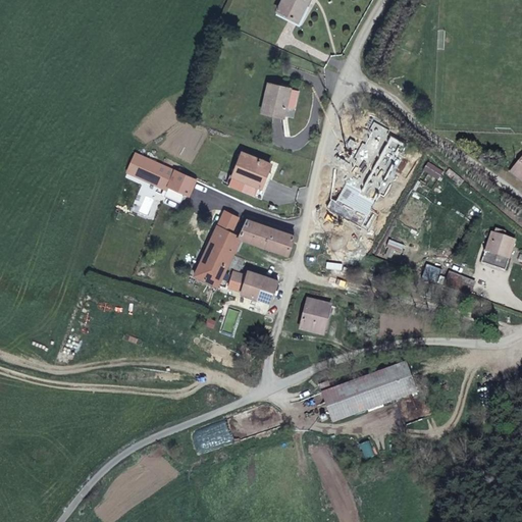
[(298,22),(308,0),(281,0),(276,12),(298,22)]
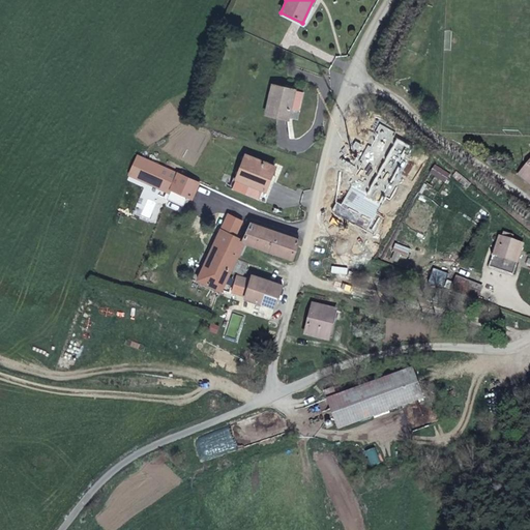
[(272,85),(266,115),(287,119),(290,109),(294,90),(272,85)]
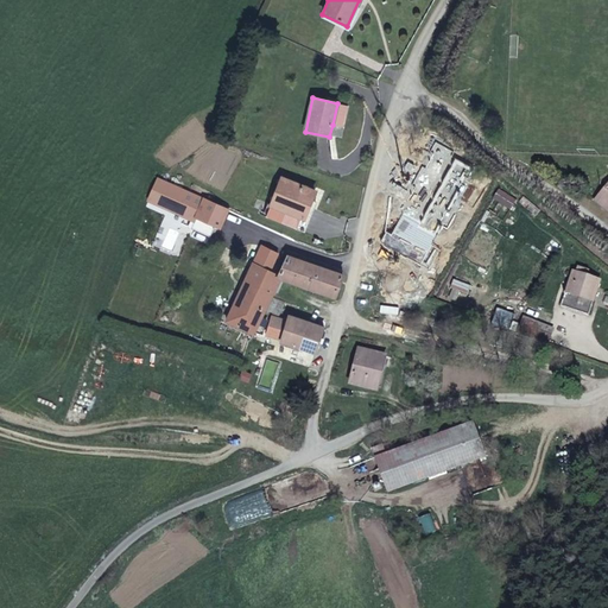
[(337,103),(333,125),(343,127),(347,106),(337,103)]
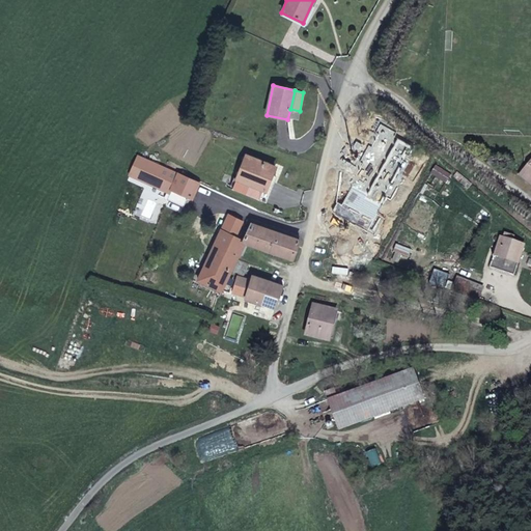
[(192,200),(199,184),(137,156),(130,175),(170,194),(171,191),(192,200)]
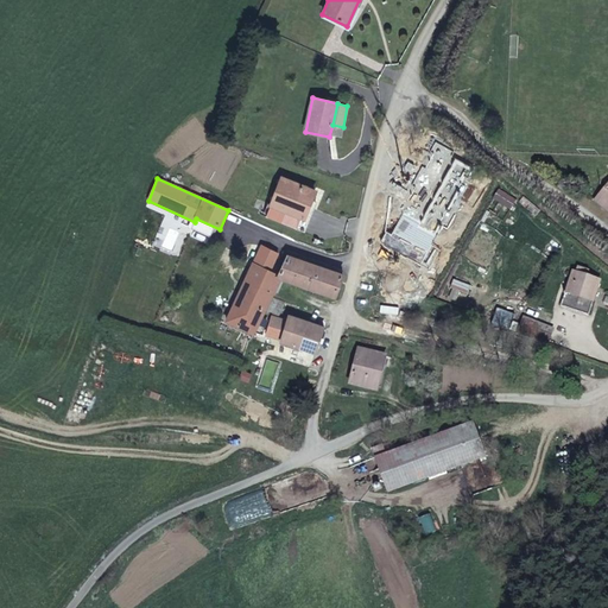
[(304,219),(311,200),(315,190),(282,178),(266,216),(304,232),(309,220),(304,219)]
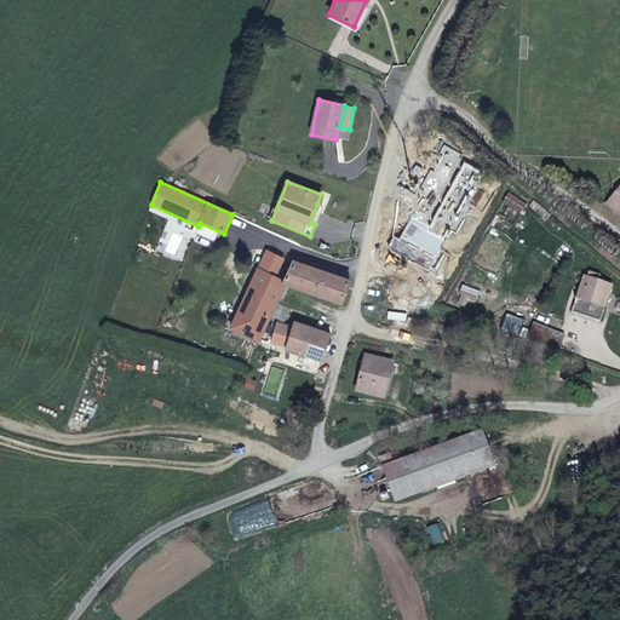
[(619,185),(606,204),(619,216),(619,185)]
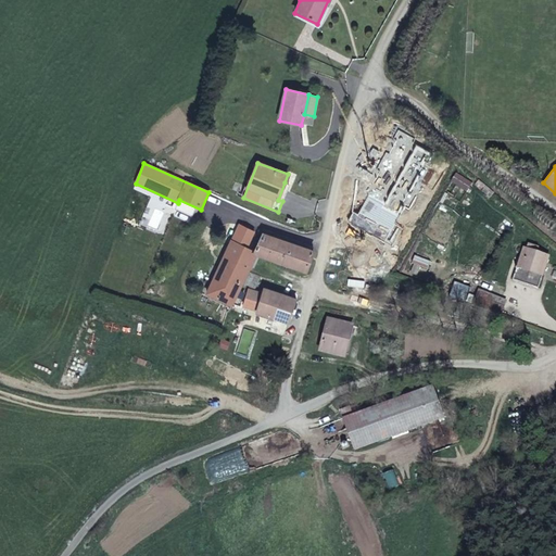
[(468,192),(475,182),(456,172),(451,181),(468,192)]
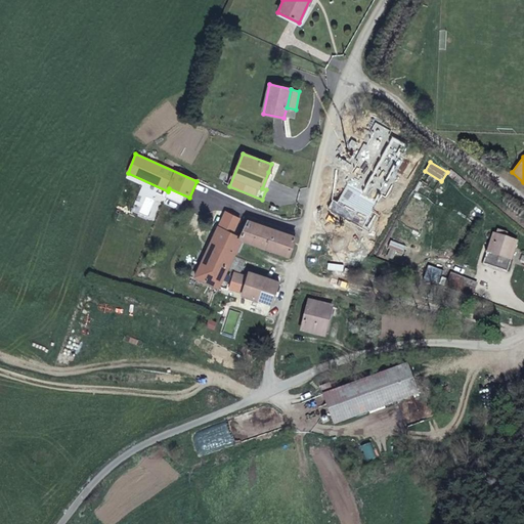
[(272,174),(268,172),(262,188),(266,189),(272,174)]
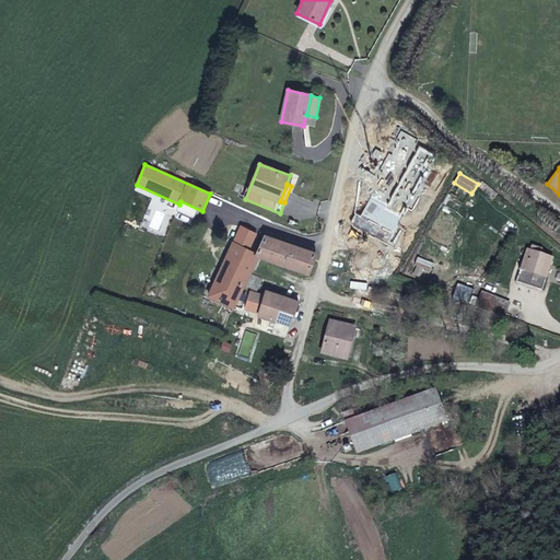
[(308,273),(316,254),(266,236),(265,235),(256,254),(259,255),(258,256),(308,273)]
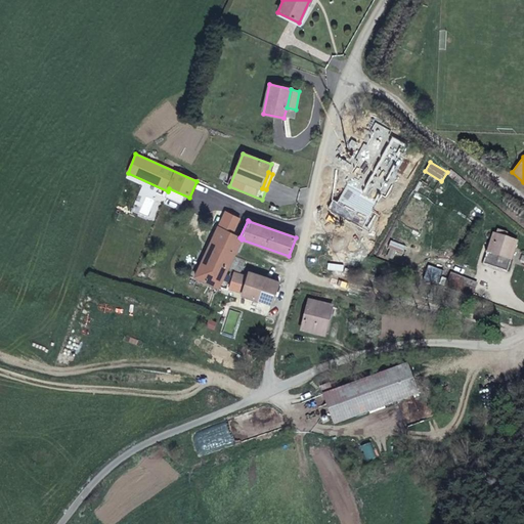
[(233,257),(242,239),(243,238),(239,237),(218,227),(207,252),(195,276),(208,284),(218,288),(228,268),(233,257)]
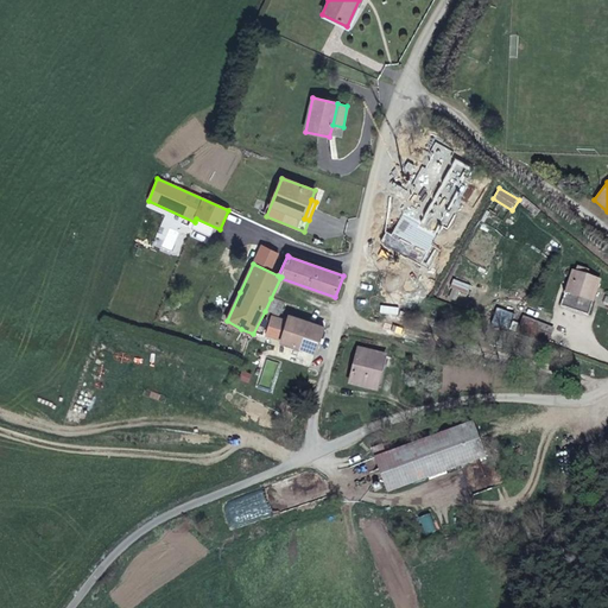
[(590,301),(597,280),(587,277),(588,272),(577,268),(569,293),(565,292),(561,308),(588,316),(594,302),(590,301)]
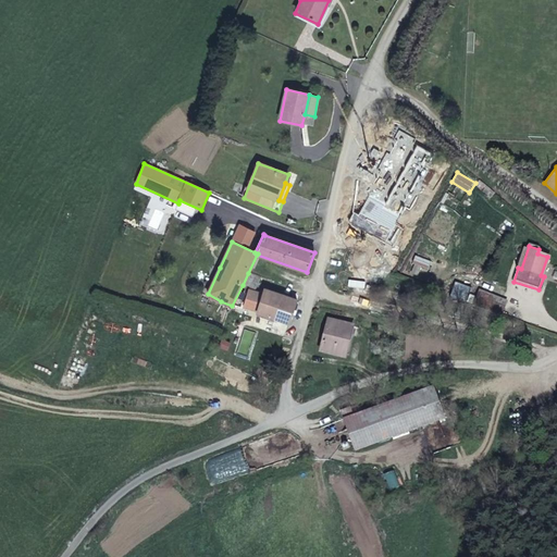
[(212,264),(200,291),(208,294),(220,268),(212,264)]
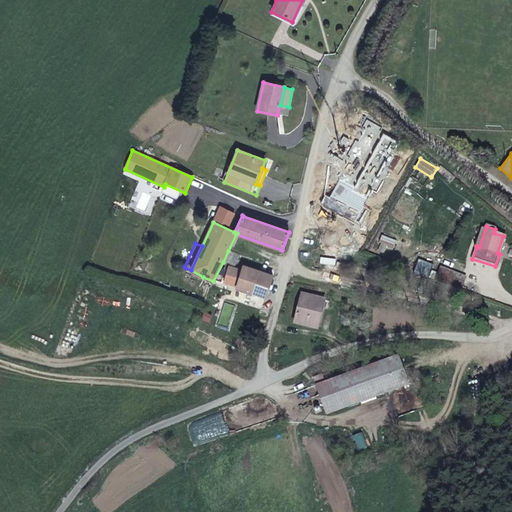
[(380,246),(377,253),(385,255),(387,248),(380,246)]
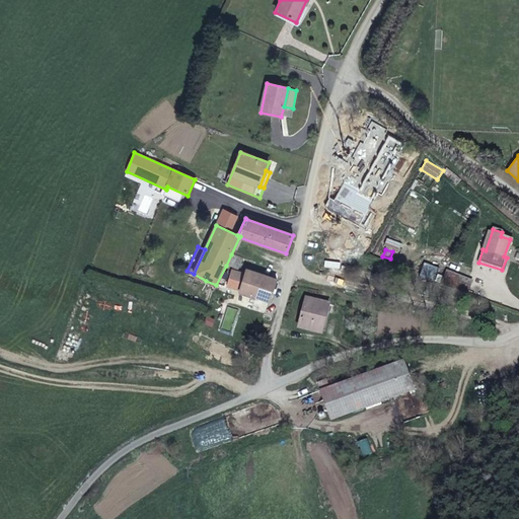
[(243,258),(231,254),(226,266),(238,270),(243,258)]
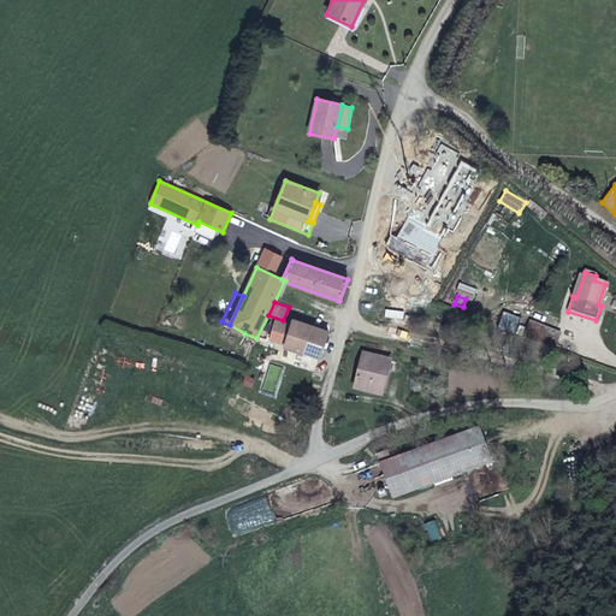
[(525,337),(555,348),(561,332),(531,320),(525,337)]
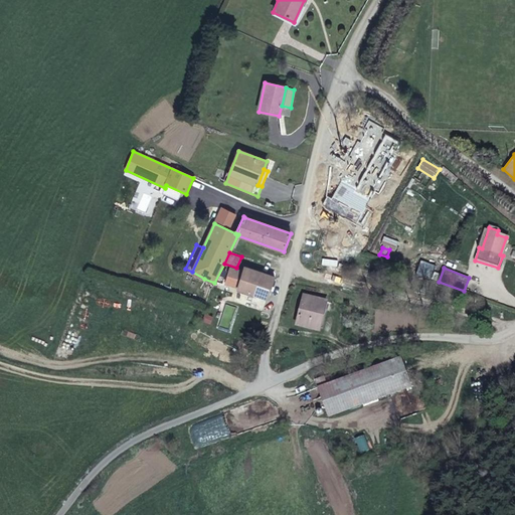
[(183,272),(212,286),(214,283),(204,279),(192,272),(185,269),(183,272)]
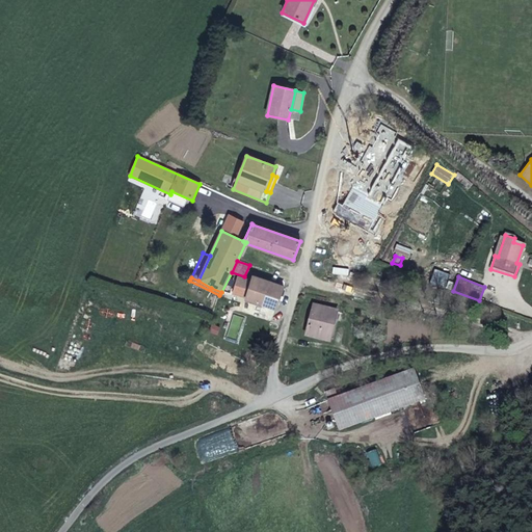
[(251,284),(249,283),(244,297),(247,298),(246,300),(275,310),(283,288),(254,278),(251,284)]
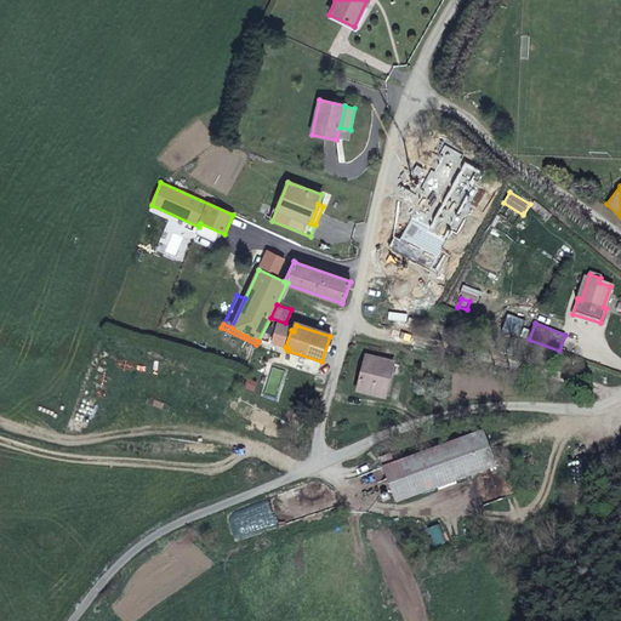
[(285,347),(291,330),(279,326),(273,343),(285,347)]
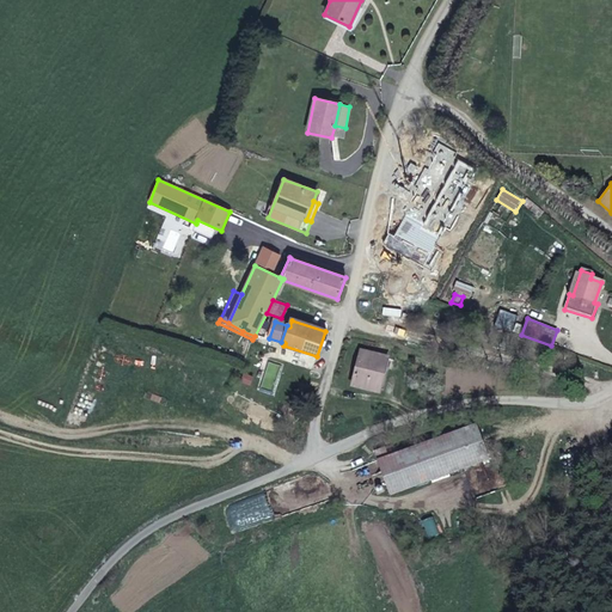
[(379,393),(387,359),(361,352),(353,387),(379,393)]
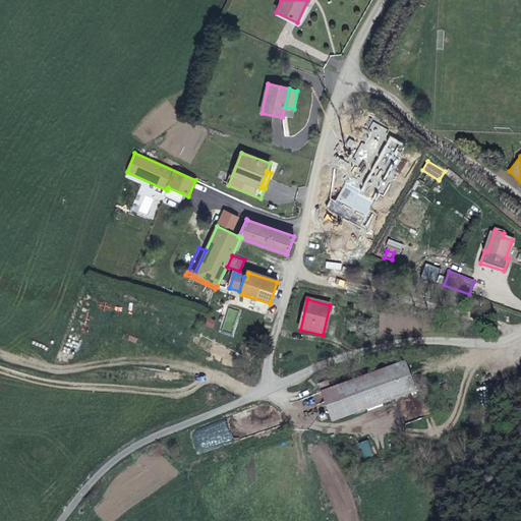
[(213,328),(216,320),(207,316),(205,325),(213,328)]
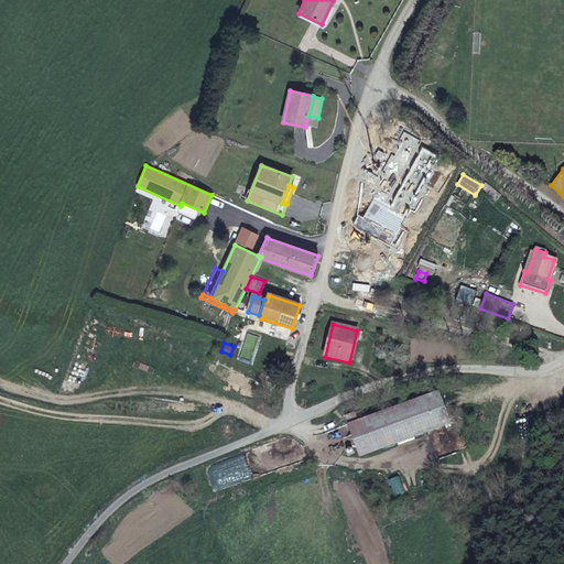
[(359,459),(451,426),(438,393),(366,419),(362,411),(345,418),(359,459)]
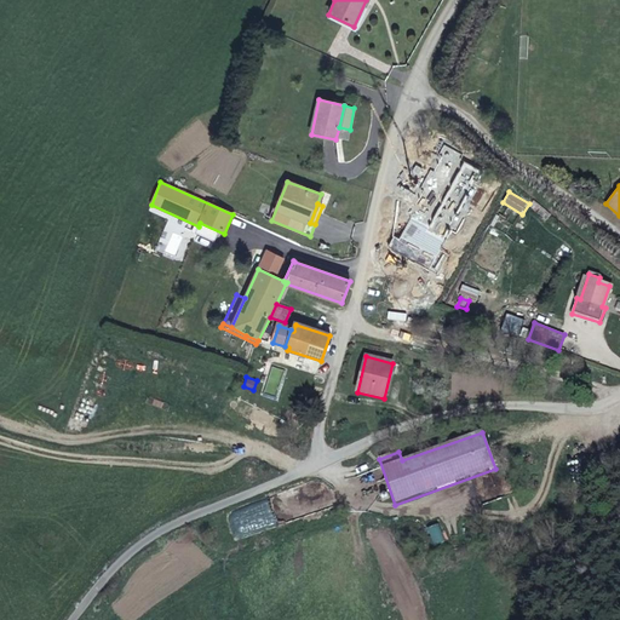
[(500,478),(486,491),(495,501),(509,491),(500,478)]
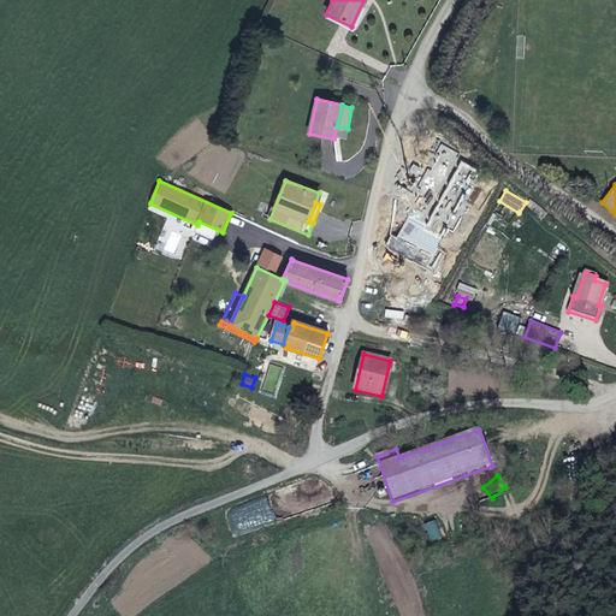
[(432,542),(445,537),(439,519),(425,523),(432,542)]
